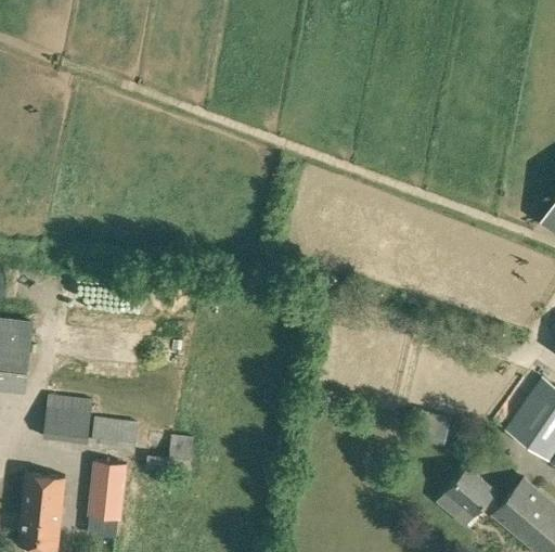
[(554,227),(554,199),(542,218),(554,227)]
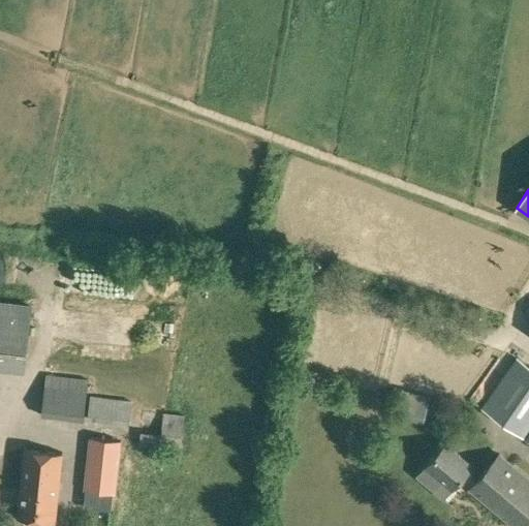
[(0,303),(0,369),(25,372),(32,307),(0,303)]
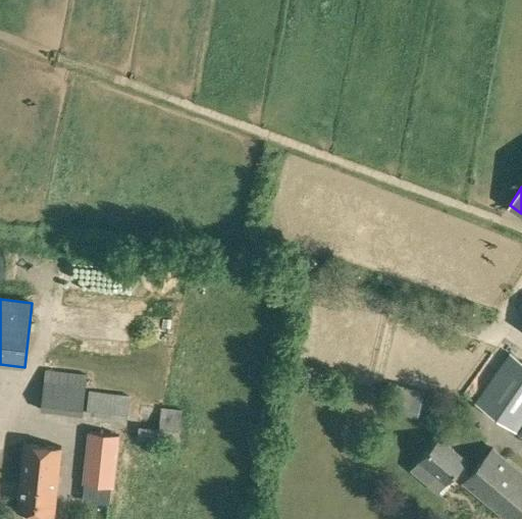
[(474,405),(518,434),(521,427),(521,362),(509,355),(474,405)]
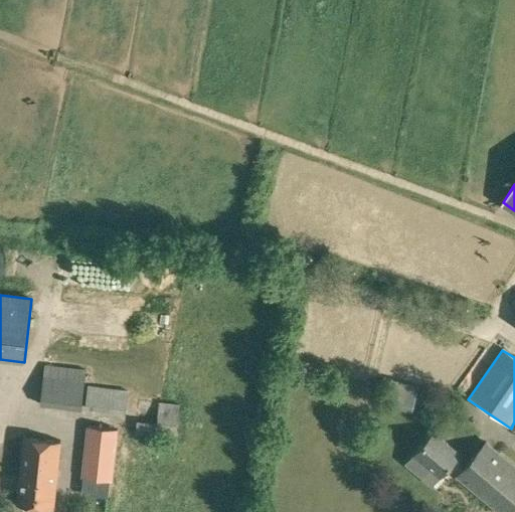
[(39,407),(81,412),(86,371),(44,366),(39,407)]
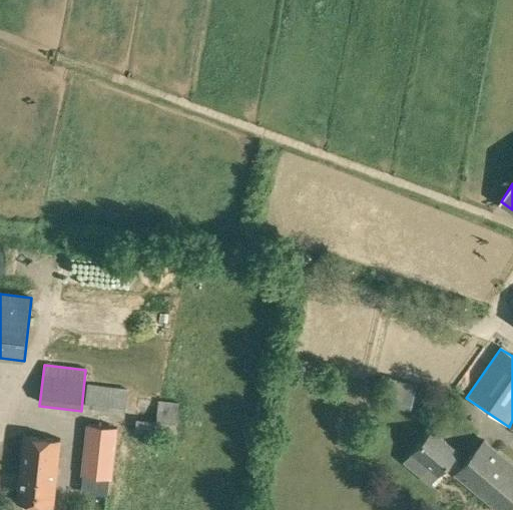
[(390,378),(383,406),(410,413),(417,385),(390,378)]
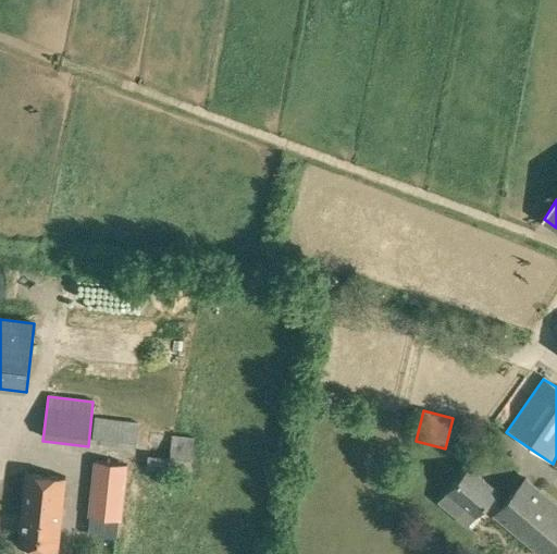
[(95,419),(91,445),(135,451),(138,425),(95,419)]
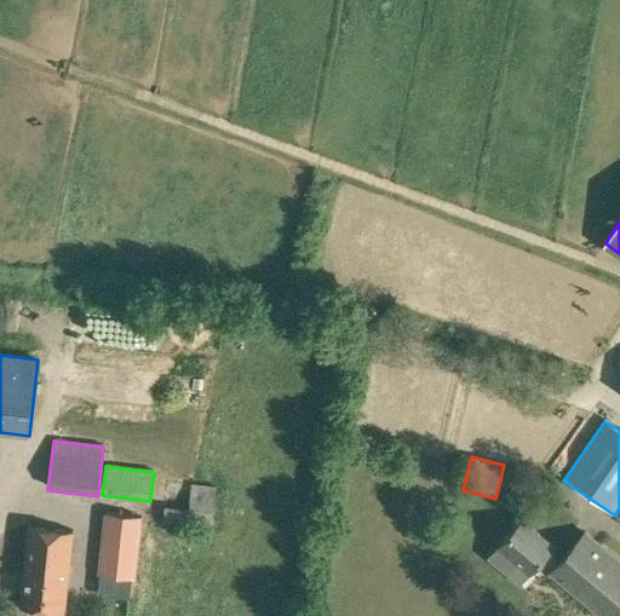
[(214,488),(166,483),(162,524),(212,530),(214,488)]
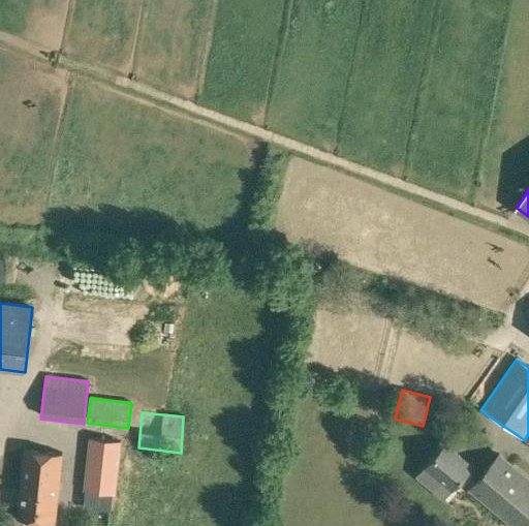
[(121,442),(89,439),(84,492),(116,495),(121,442)]
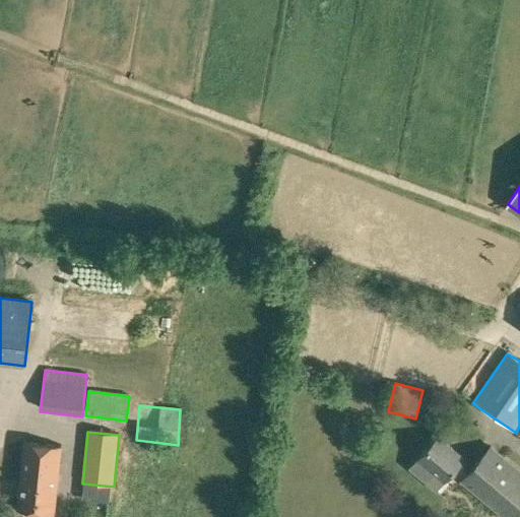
[(419,460),(411,469),(427,482),(437,492),(445,481),(454,472),(463,479),(461,482),(502,516),(513,516),(519,509),(519,473),(490,448),(472,468),(462,460),(465,457),(439,435),(418,459),(419,460)]
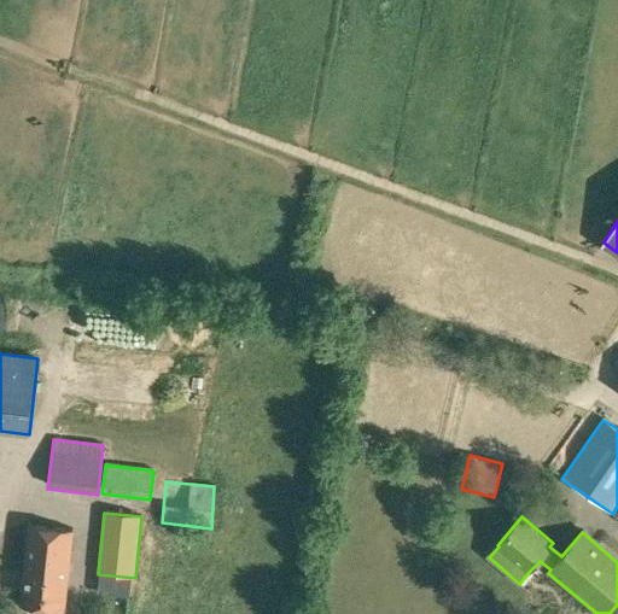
[(64,612),(73,531),(29,526),(21,607),(64,612)]
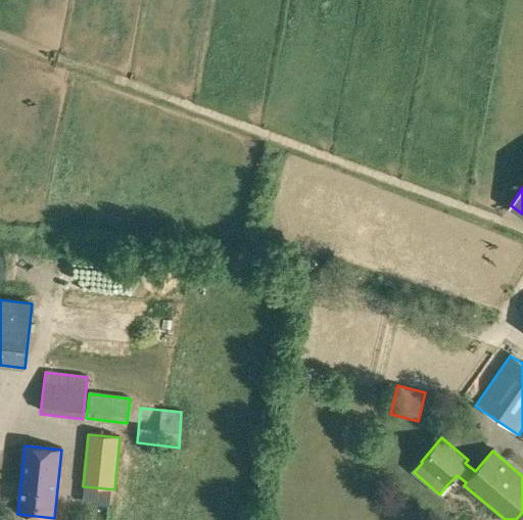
All buildings are outlined.
